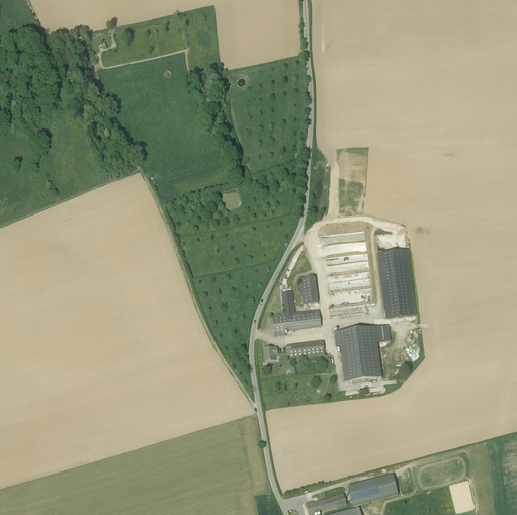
[(336,241),(366,238),(366,230),(337,232),(337,235),(334,236),(334,238),(330,238),(330,234),(321,235),(322,243),(336,242),(336,241)]
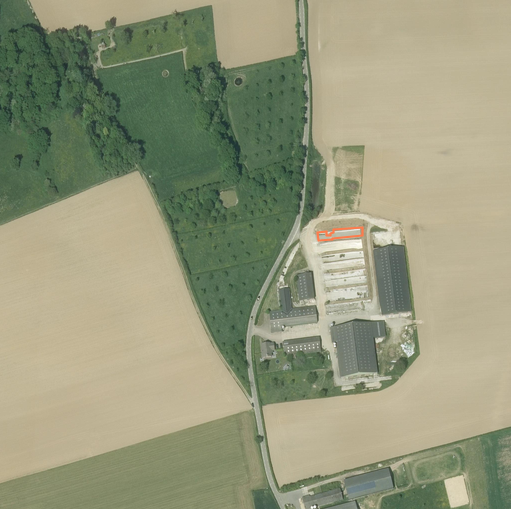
[(413,310),(405,245),(374,249),(382,314),(413,310)]
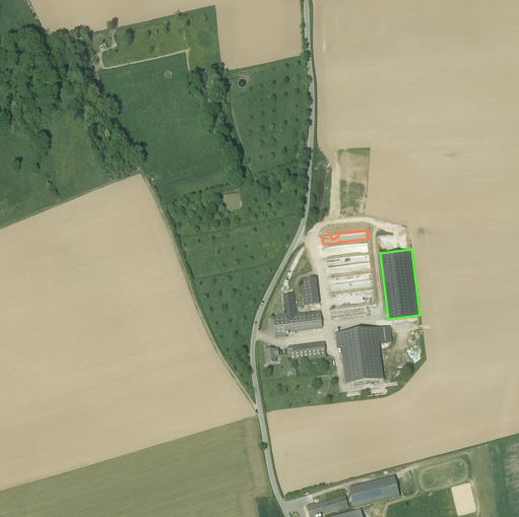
[(318,276),(303,278),(305,303),(320,302),(318,276)]
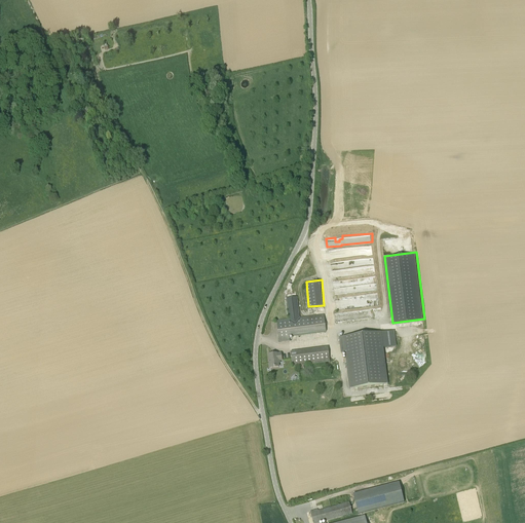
[(328,330),(326,312),(301,314),(299,294),(288,296),(290,316),(277,318),(280,339),(295,337),(294,333),(328,330)]
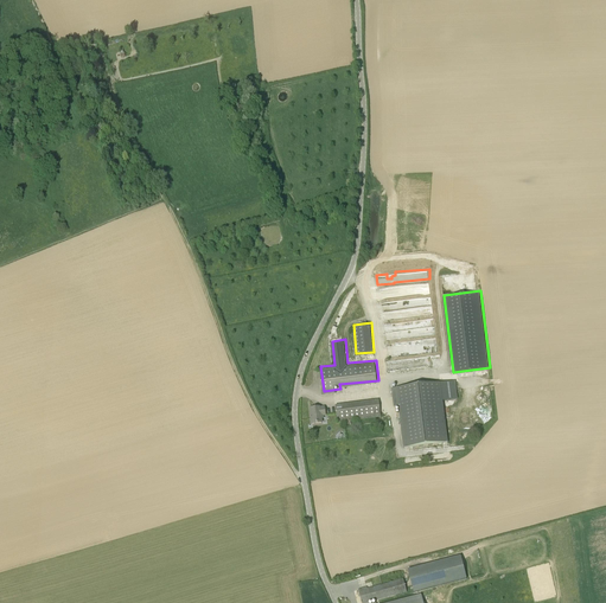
[(400,403),(406,447),(450,441),(445,398),(459,396),(457,378),(393,386),(395,404),(400,403)]
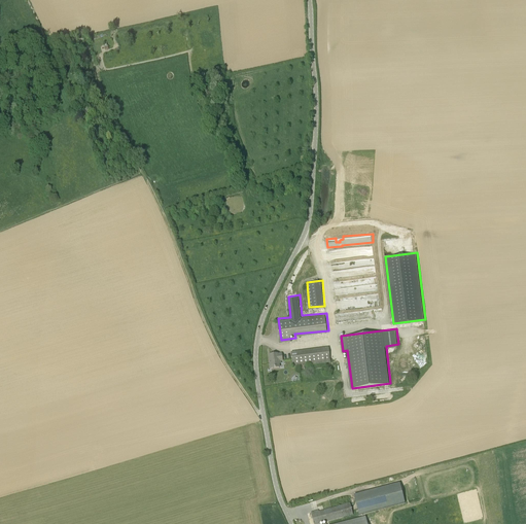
[(330,345),(292,349),(294,363),(331,359),(330,345)]
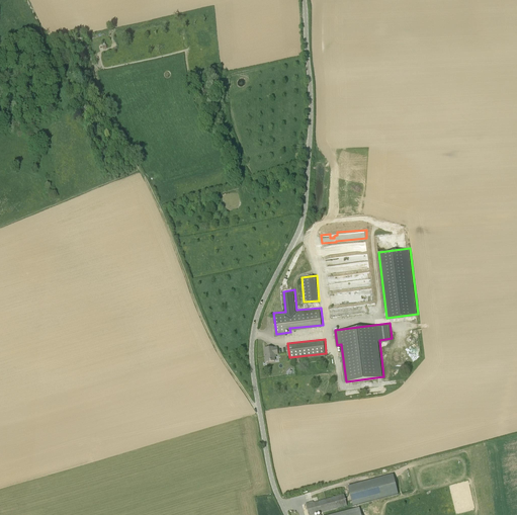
[(274,345),(266,346),(267,354),(266,354),(267,359),(275,358),(274,352),(278,352),(277,345),(274,346),(274,345)]
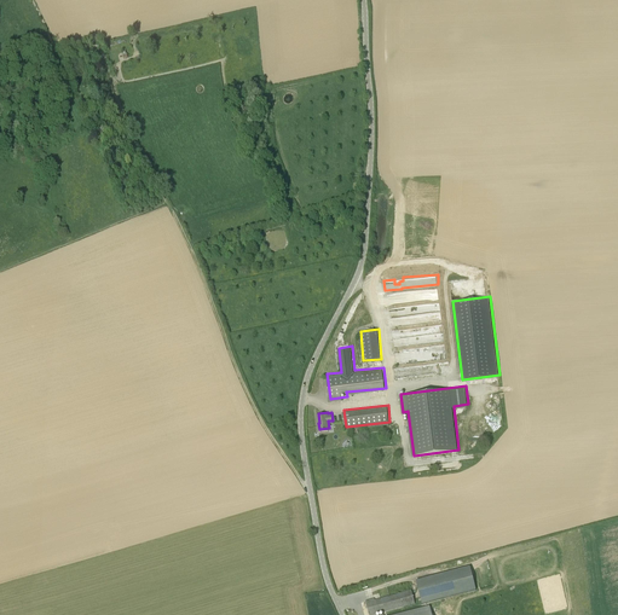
[(471,564),(416,578),(423,602),(478,589),(471,564)]
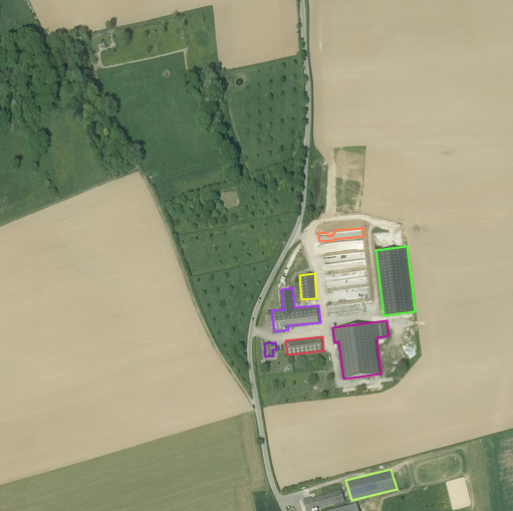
[(304,498),(307,509),(312,508),(345,499),(342,488),(304,498)]
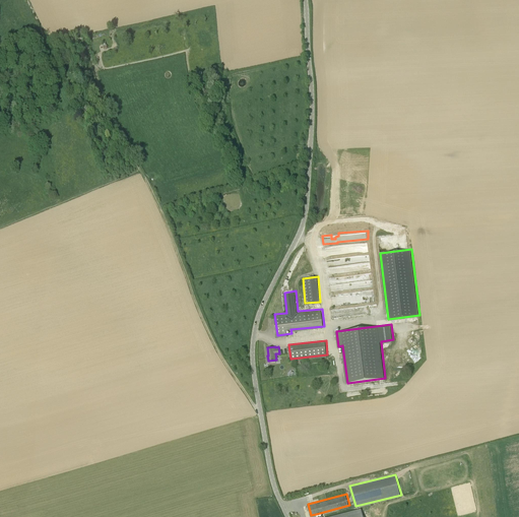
[(364,516),(362,508),(324,516),(364,516)]
